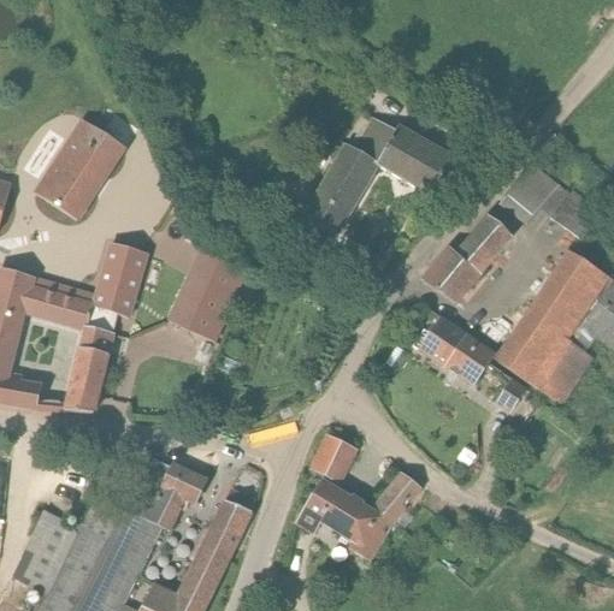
[(125,144),(84,118),(37,191),(78,218),(125,144)]
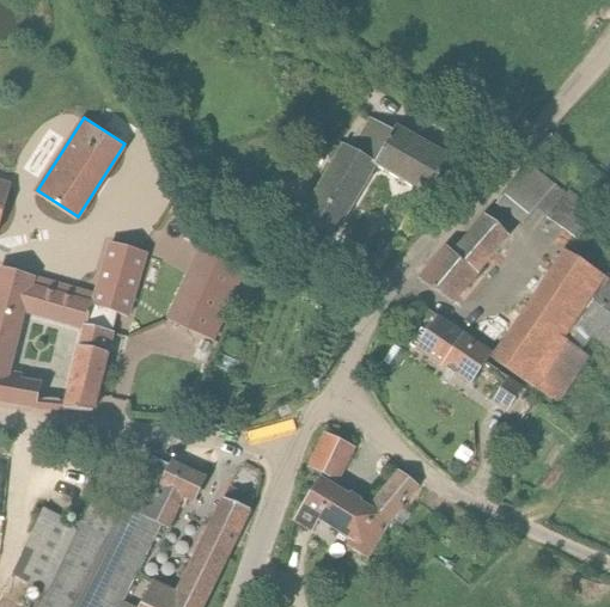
[(452,155),(398,124),(377,159),(348,142),(305,213),(336,231),(377,160),(431,192),(452,155)]
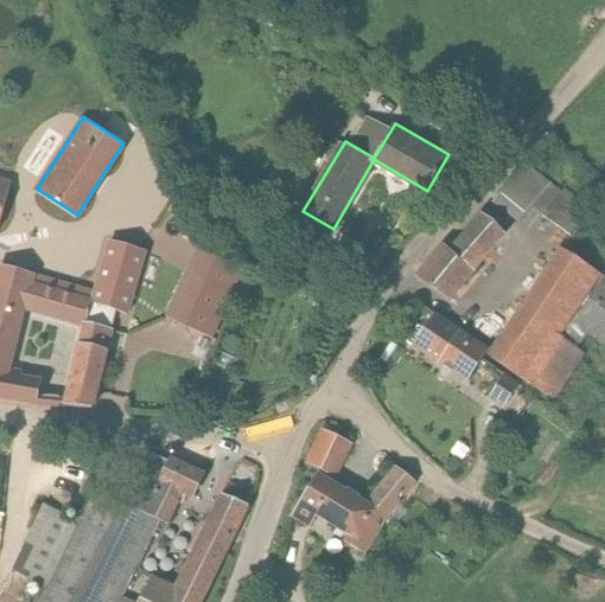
[(526,161),(495,198),(520,219),(532,204),(572,234),(593,206),(566,186),(561,192),(526,161)]
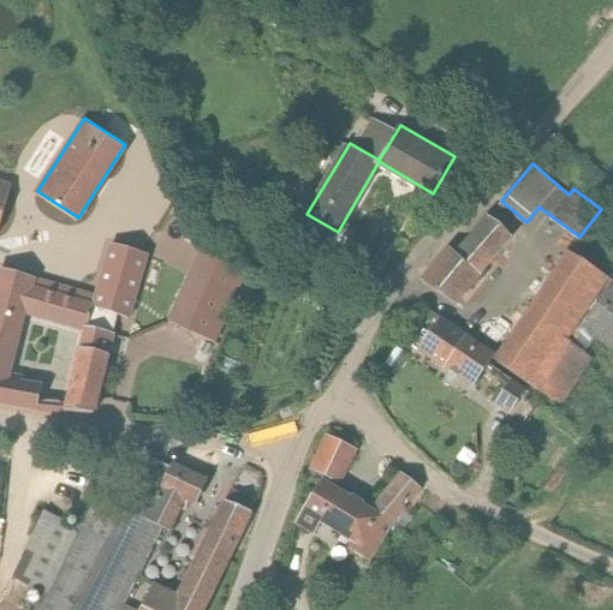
[(0,227),(12,184),(0,180),(0,227)]
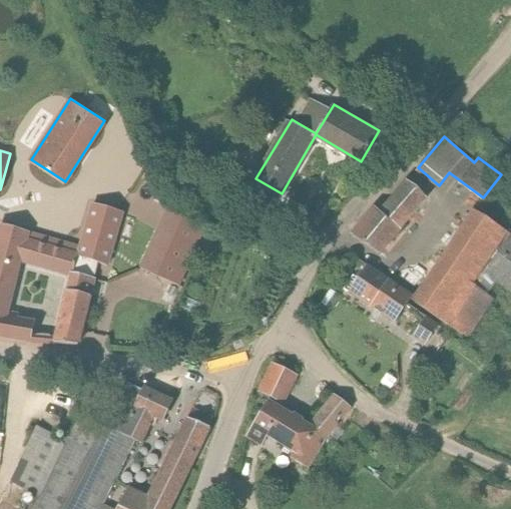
[(376,205),(352,232),(383,252),(428,196),(408,179),(382,210),(376,205)]
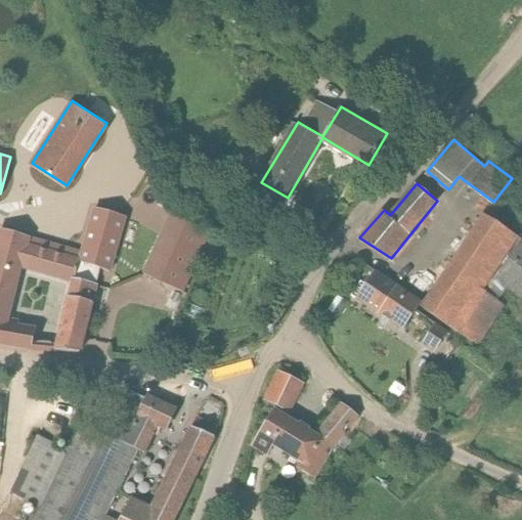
[(73,277),(58,342),(57,348),(81,350),(101,265),(112,268),(126,214),(96,205),(83,250),(2,226),(0,231),(0,340),(31,347),(37,323),(8,316),(22,262),(73,277)]
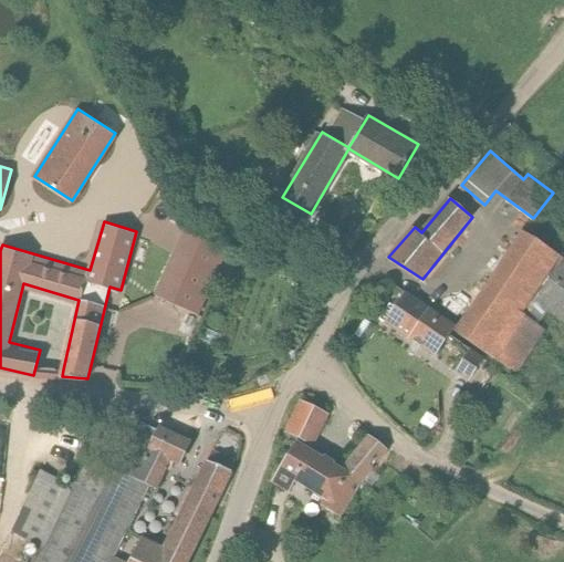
[(158,292),(199,310),(228,247),(187,229),(158,292)]
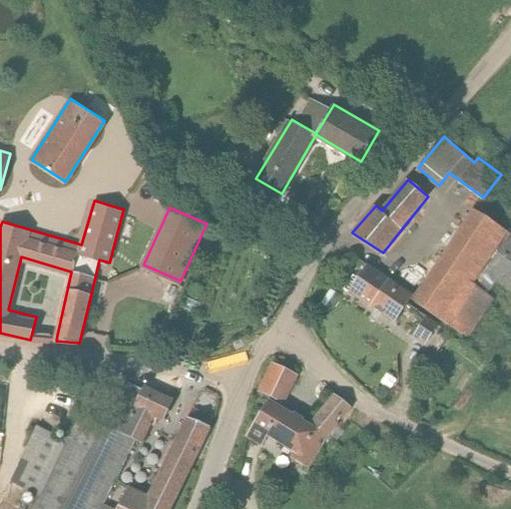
[(450,248),(414,301),(437,317),(442,320),(468,338),(495,298),(491,294),(489,293),(496,281),(498,282),(510,290),(510,232),(503,227),(474,208),(448,247),(450,248)]
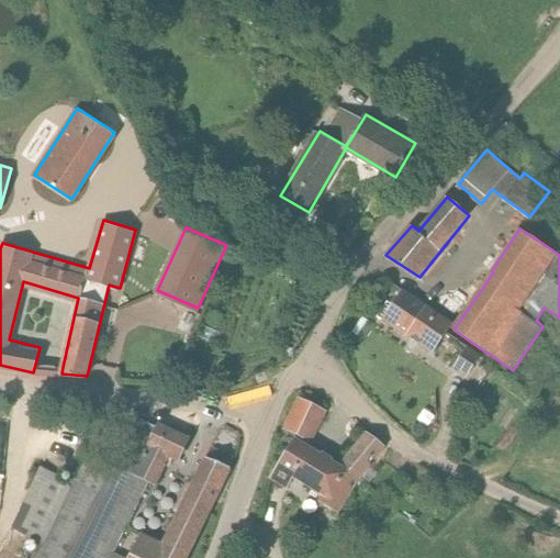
[(402,289),(382,317),(433,352),(452,323),(402,289)]
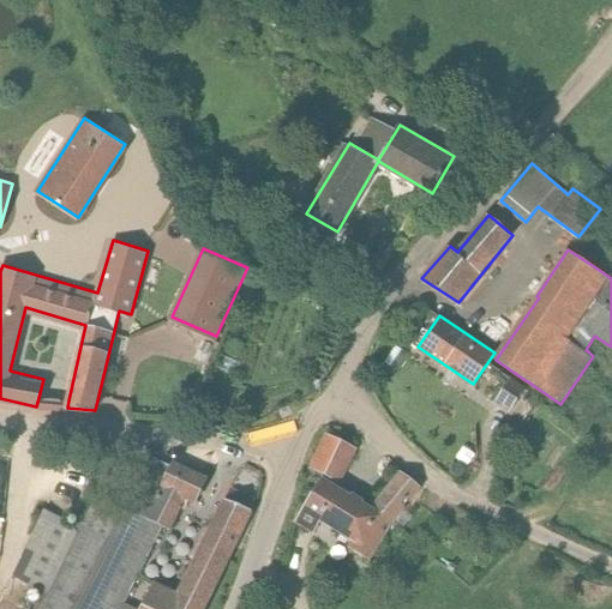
[(397,342),(385,360),(397,368),(409,350),(397,342)]
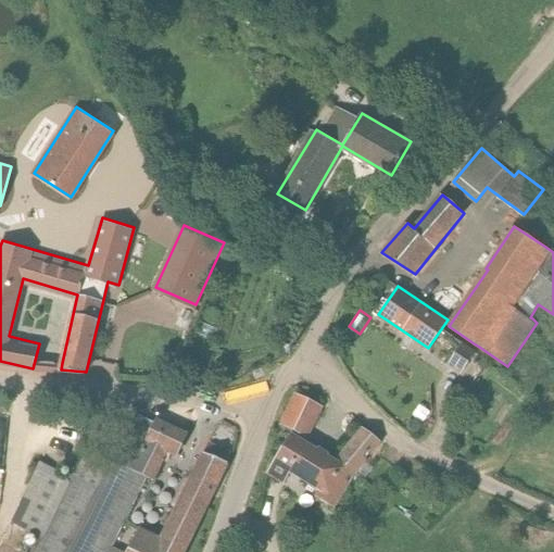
[(463,340),(449,362),(462,372),(477,350),(463,340)]
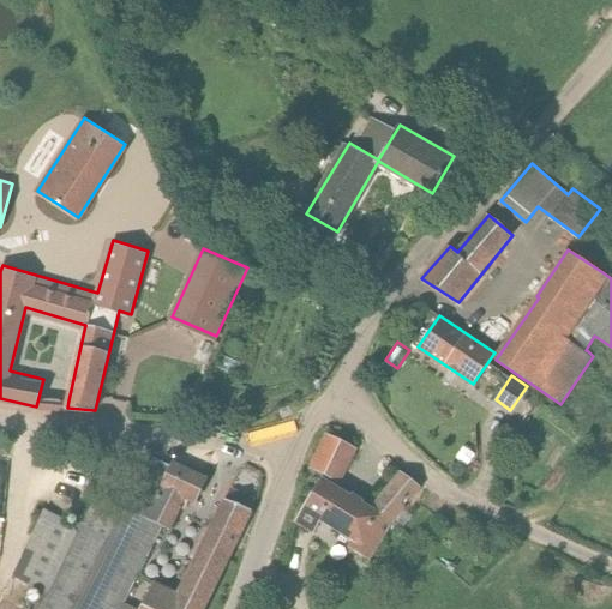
[(327,432),(311,466),(341,481),(358,446),(327,432)]
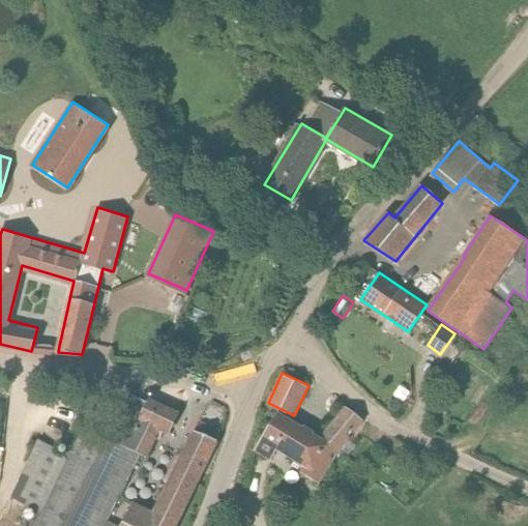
[(111,438),(140,453),(147,457),(156,437),(156,436),(159,429),(168,433),(177,413),(150,400),(149,401),(133,392),(111,438)]
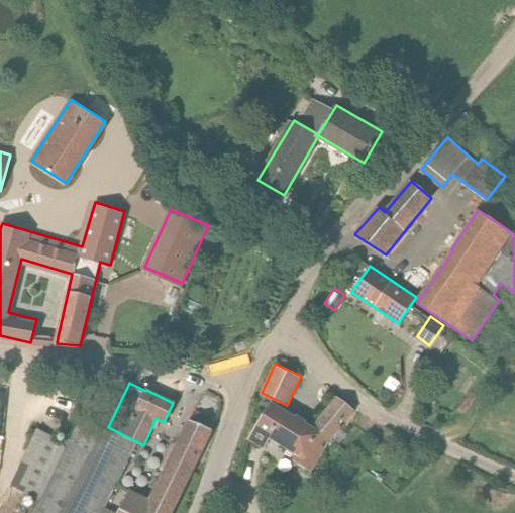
[(0,465),(2,466),(11,387),(0,385),(0,465)]
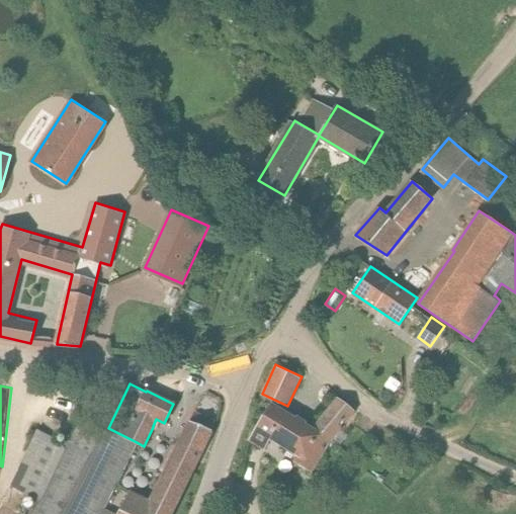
[(332,440),(341,427),(354,409),(339,397),(314,428),(306,424),(307,421),(296,415),(295,418),(271,403),(250,438),(265,448),(270,439),(295,455),(293,460),(313,473),(331,441),(332,440)]
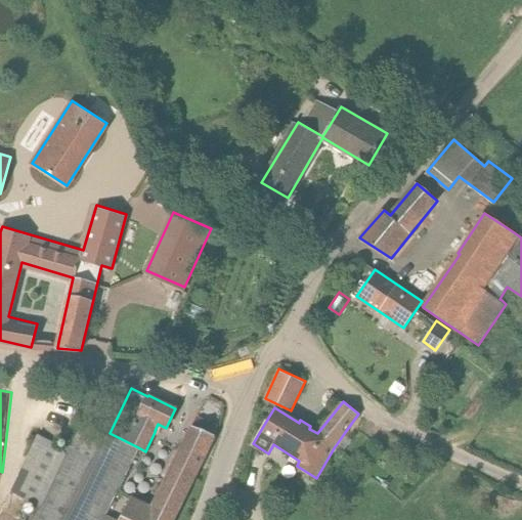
[(192,425),(215,434),(217,425),(198,416),(192,425)]
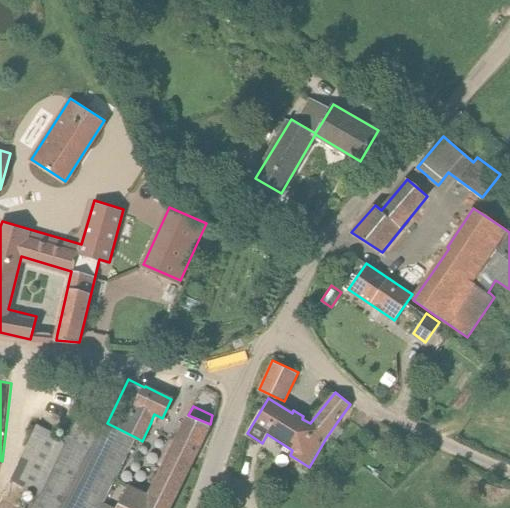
[(62,439),(36,490),(26,507),(168,507),(188,470),(210,424),(188,415),(149,492),(129,483),(117,506),(104,500),(135,437),(107,423),(78,408),(62,439)]
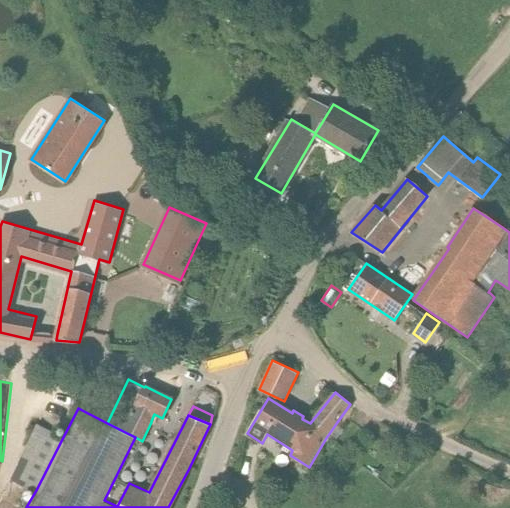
[(36,490),(62,439),(57,436),(58,433),(37,422),(11,478),(36,490)]
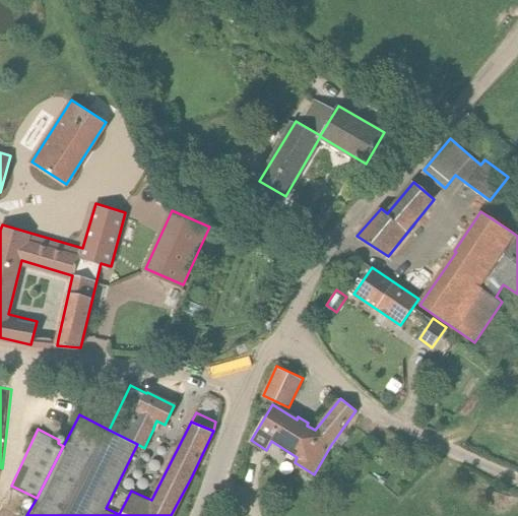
[(342,429),(333,442),(340,447),(349,435),(342,429)]
